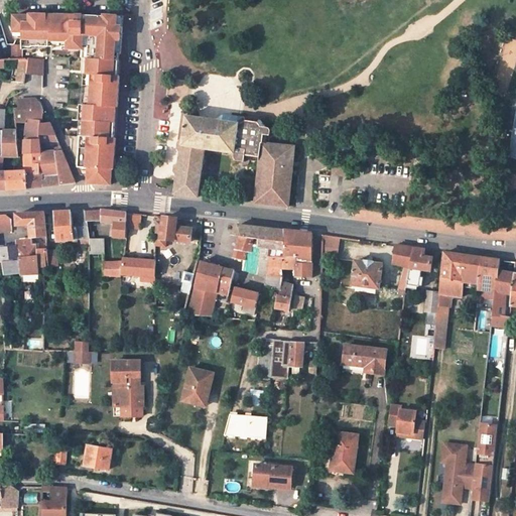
[(33,44),(48,45),(48,15),(32,15),(32,17),(15,17),(15,30),(17,30),(25,30),(25,36),(25,40),(33,40),(33,44)]
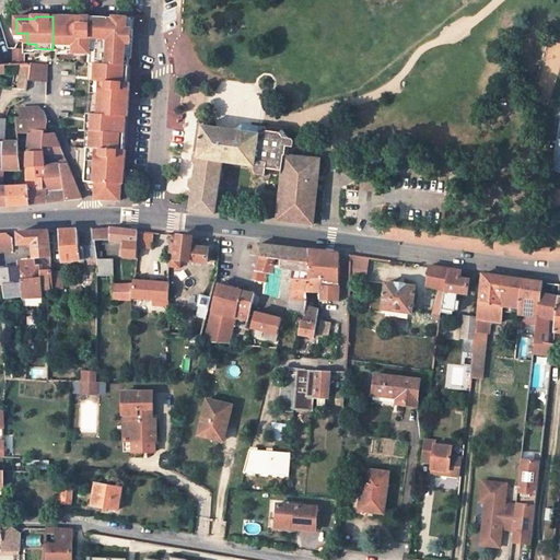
[(83,16),(53,16),(53,49),(58,49),(58,46),(59,24),(83,24),(83,16)]
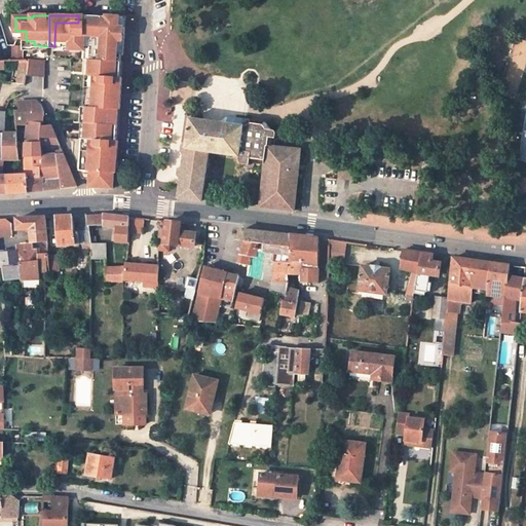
[(78,23),(55,23),(54,43),(62,44),(62,46),(67,47),(67,49),(82,50),(82,47),(88,47),(88,60),(119,61),(119,54),(119,50),(123,48),(125,27),(119,27),(118,17),(106,17),(106,23),(85,23),(85,15),(78,15),(78,23)]
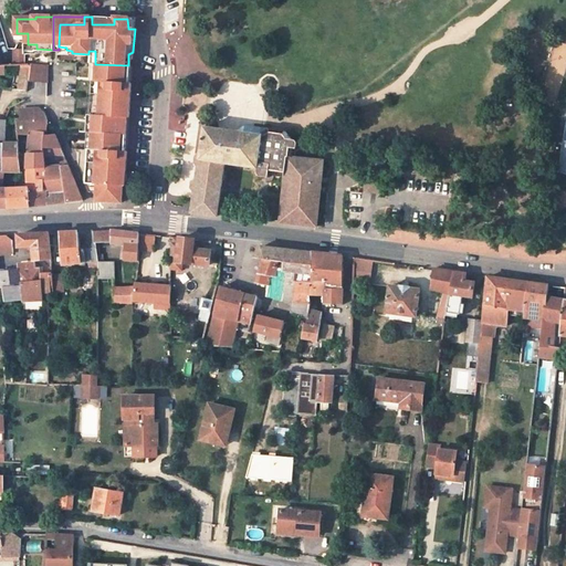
[(135,18),(92,17),(92,24),(114,24),(114,19),(127,19),(128,29),(135,29),(135,18)]
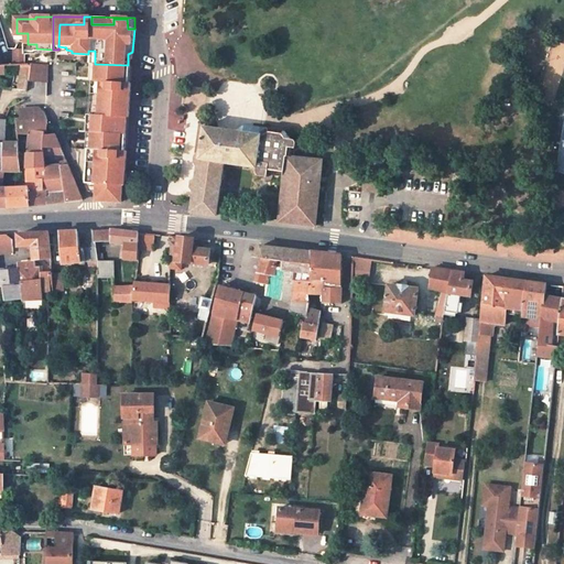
[(13,65),(22,65),(22,53),(13,52),(13,65)]
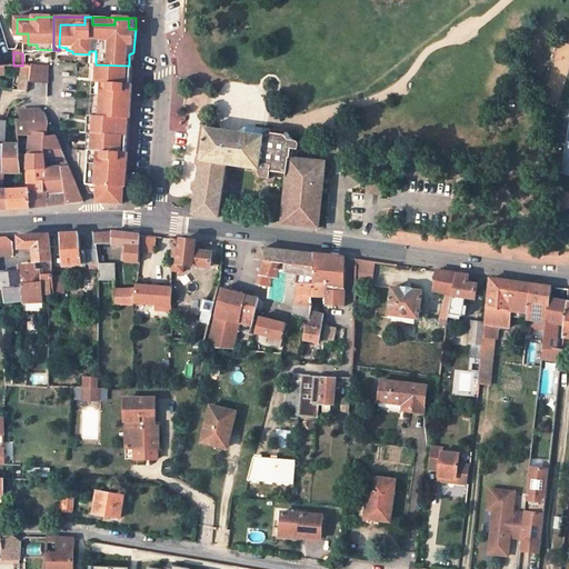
[(85,150),(85,186),(97,186),(97,203),(121,203),(122,186),(126,187),(128,166),(121,166),(121,159),(128,159),(128,152),(123,152),(126,118),(130,118),(131,97),(126,97),(126,90),(131,90),(132,83),(127,83),(129,66),(96,65),(89,63),(89,80),(86,80),(85,116),(88,116),(87,131),(87,150),(85,150)]
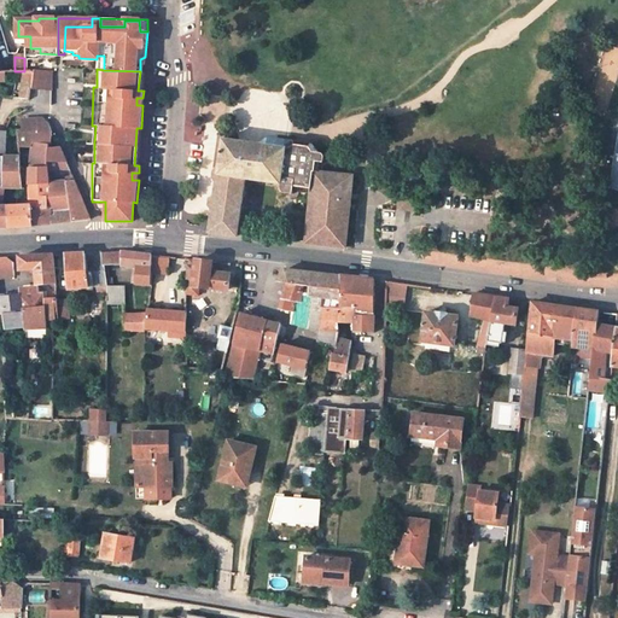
[(24,71),(21,99),(29,100),(30,88),(34,88),(35,71),(24,71)]
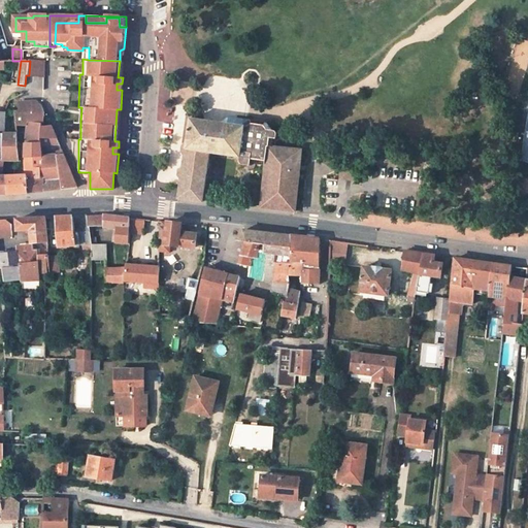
[(30,61),(29,75),(44,76),(44,70),(44,62),(30,61)]
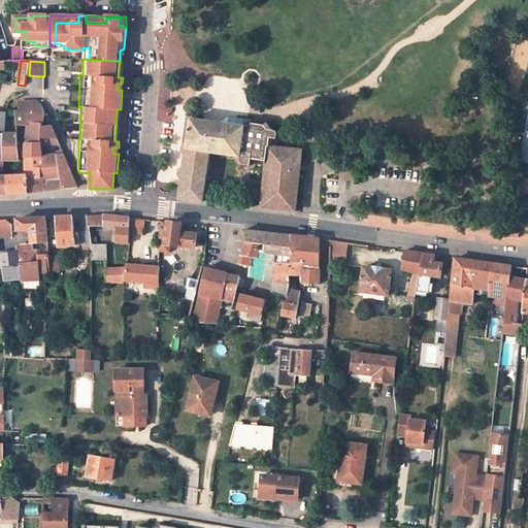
[(20,104),(21,112),(44,113),(37,102),(20,104)]
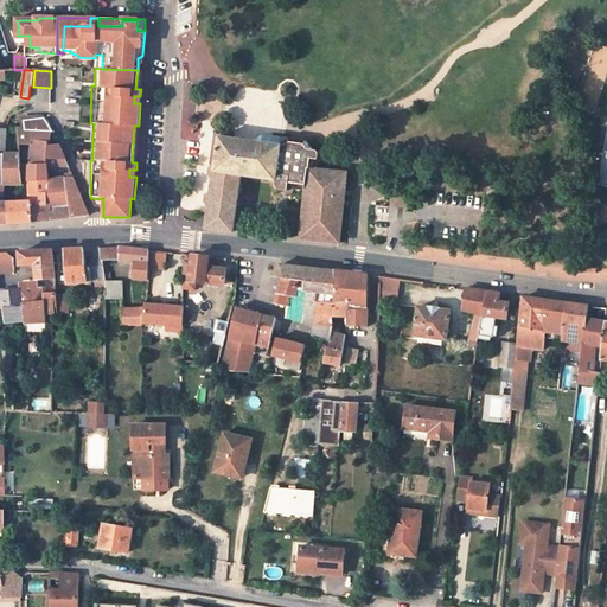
[(48,180),(48,167),(46,159),(66,160),(61,145),(55,146),(55,131),(51,131),(24,129),(17,128),(20,154),(20,161),(30,161),(31,181),(48,180)]
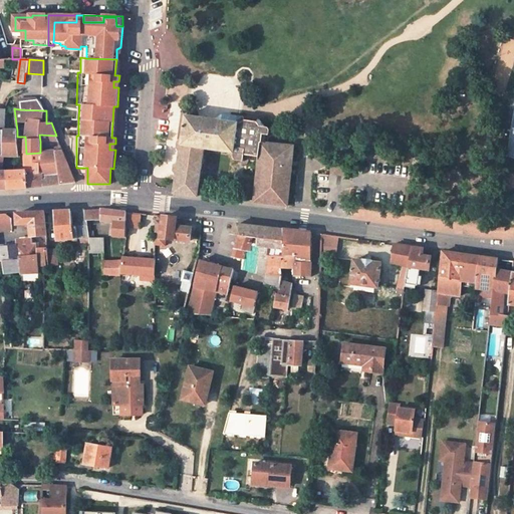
[(240,119),(229,117),(229,114),(221,113),(213,118),(186,115),(179,164),(176,166),(176,171),(178,175),(175,193),(197,196),(197,195),(203,148),(234,153),(234,158),(234,159),(235,160),(237,160),(244,161),(244,159),(259,161),(254,202),(273,204),(287,206),(292,146),(265,144),(266,135),(269,135),(269,133),(269,130),(268,129),(267,127),(265,126),(264,126),(258,118),(244,116),(240,119)]
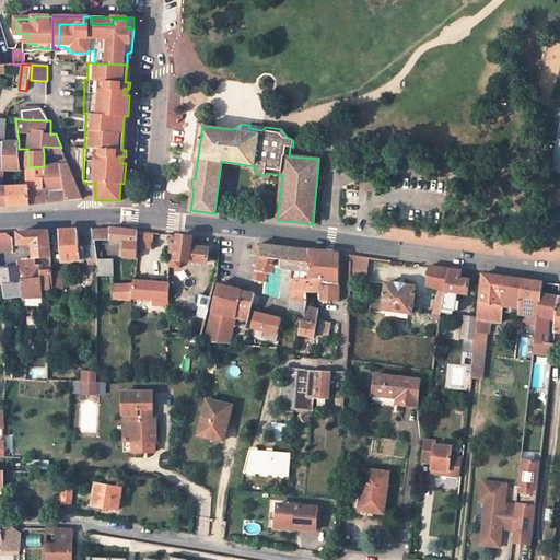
[(0,187),(0,186),(0,182),(3,182),(4,170),(4,141),(0,141),(0,207),(9,207),(9,187),(2,187),(0,187)]
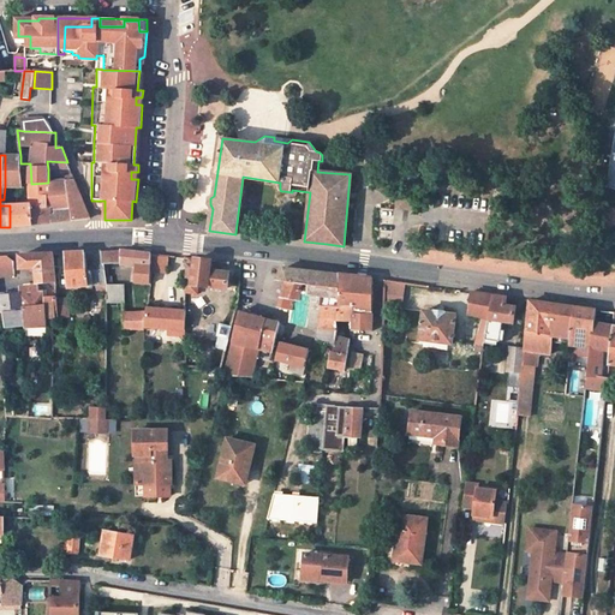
[(5,155),(5,186),(22,187),(22,184),(21,163),(21,156),(5,155)]
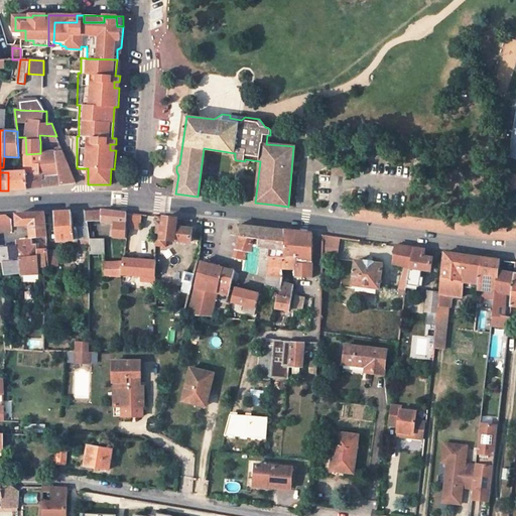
[(55,151),(40,153),(41,174),(27,175),(28,189),(41,187),(60,185),(55,151)]
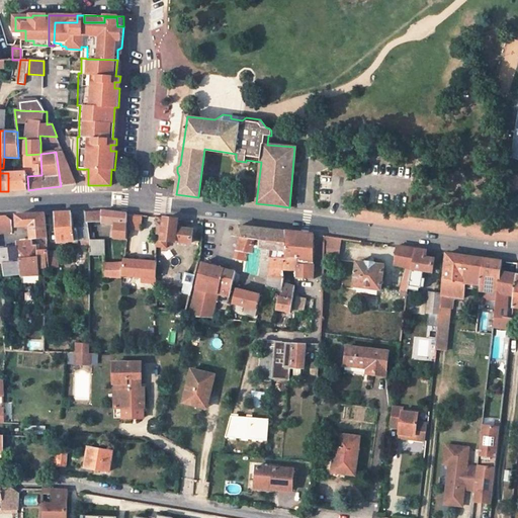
[(63,152),(56,152),(61,186),(69,185),(77,184),(63,152)]
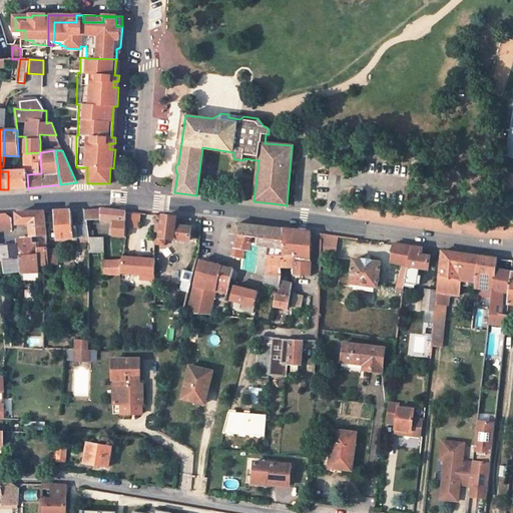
[(26,153),(27,170),(15,171),(16,188),(23,188),(28,188),(27,174),(41,173),(40,152),(26,153)]
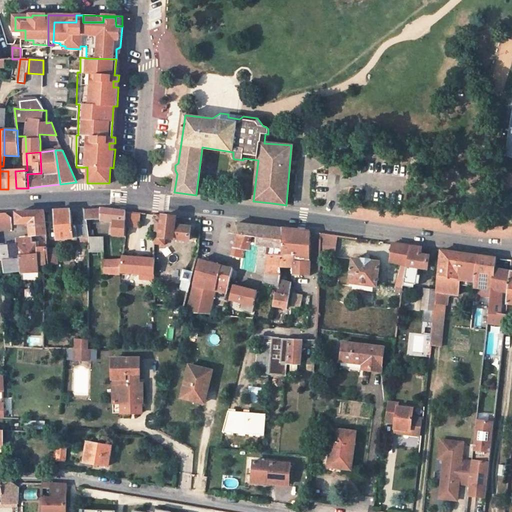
[(346,160),(331,158),(329,174),(345,175),(346,160)]
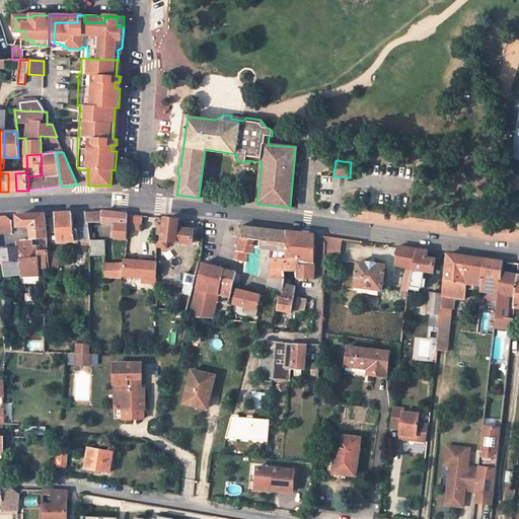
[(102,211),(101,212),(101,222),(110,222),(110,212),(102,211)]
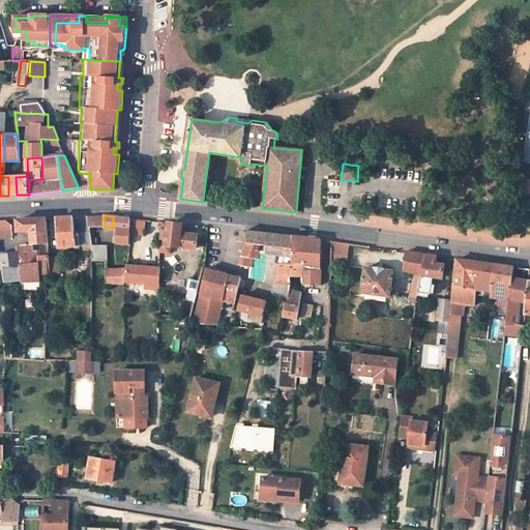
[(56,217),(58,247),(84,245),(92,244),(90,227),(89,227),(87,217),(87,216),(72,216),(56,217)]
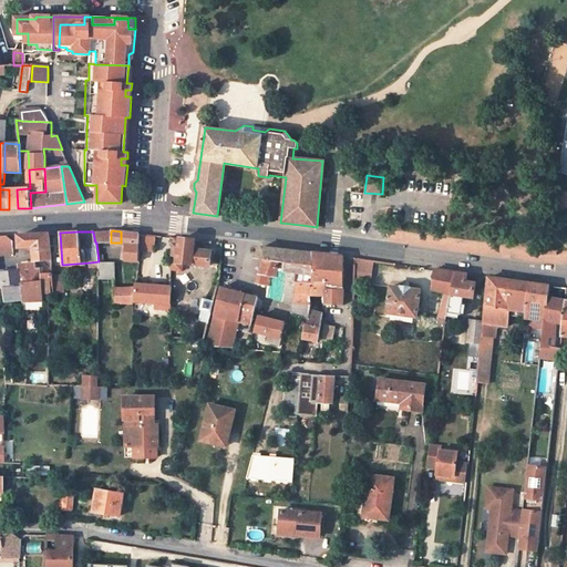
[(93,233),(95,243),(96,243),(111,243),(111,232),(93,233)]
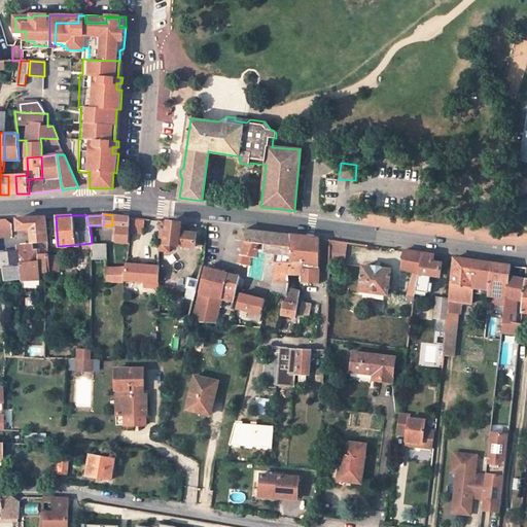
[(116,215),(112,215),(112,225),(116,225),(114,241),(128,242),(129,231),(130,217),(116,215)]
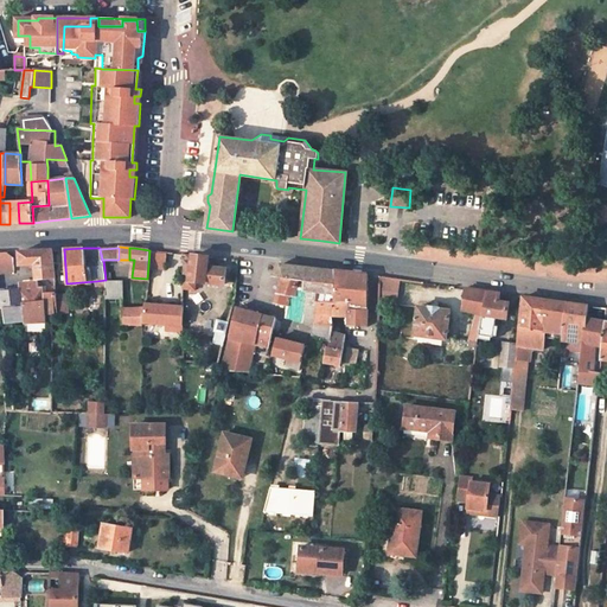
[(37,279),(55,278),(53,250),(33,250),(19,251),(20,264),(34,264),(37,279)]
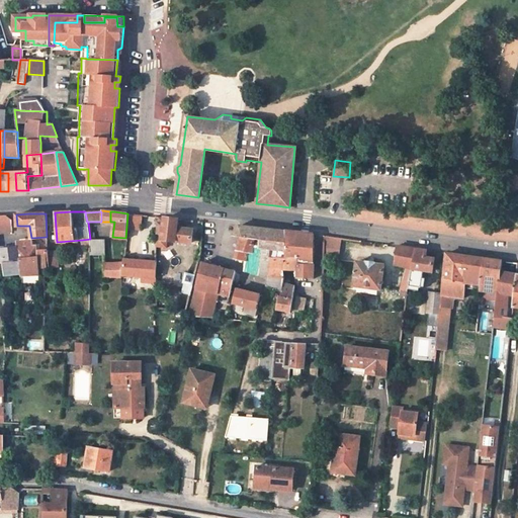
[(127,213),(126,227),(141,229),(142,214),(127,213)]
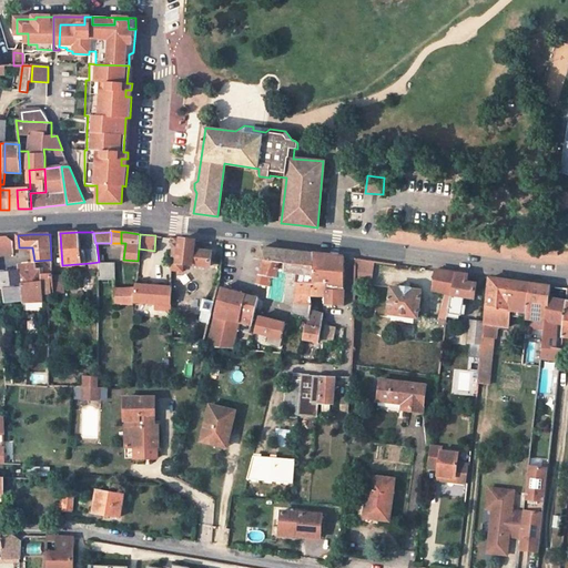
[(0,235),(0,254),(13,253),(12,240),(6,235),(0,235)]
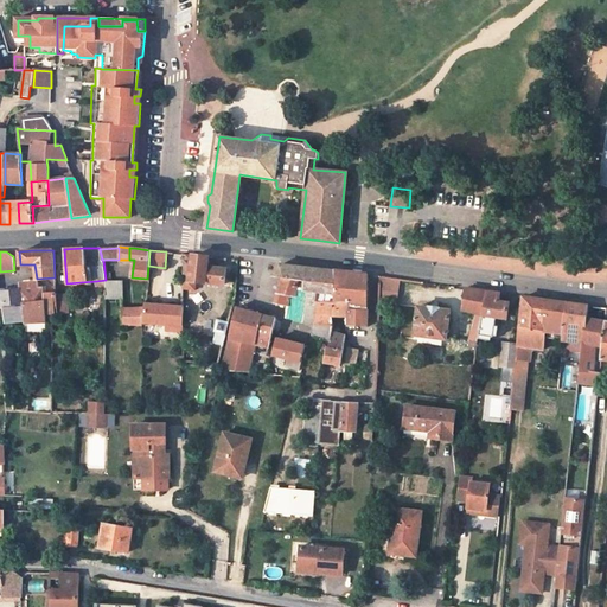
[(209,257),(189,255),(186,275),(186,281),(184,281),(183,289),(196,291),(197,282),(224,286),(227,270),(208,268),(209,257)]
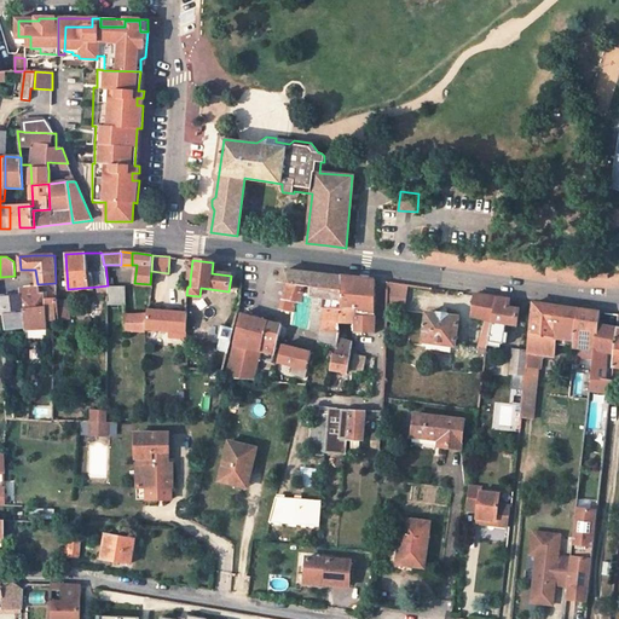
[(290,283),(312,287),(311,300),(324,301),(323,307),(341,308),(341,276),(310,272),(287,270),(278,281),(290,283)]
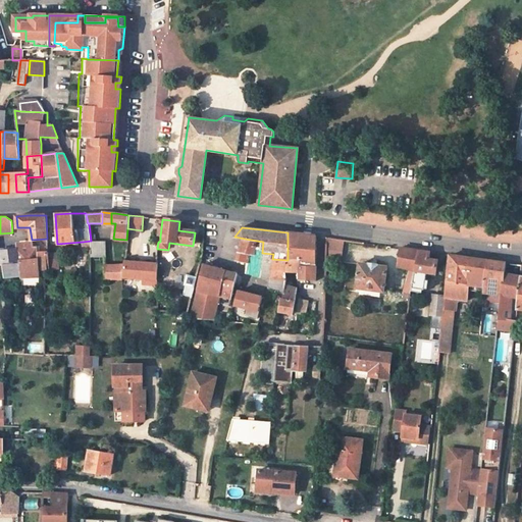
[(271,274),(270,280),(284,280),(285,271),(300,272),(300,280),(317,280),(317,236),(308,235),(288,232),(288,260),(272,259),(272,267),(272,268),(271,274)]
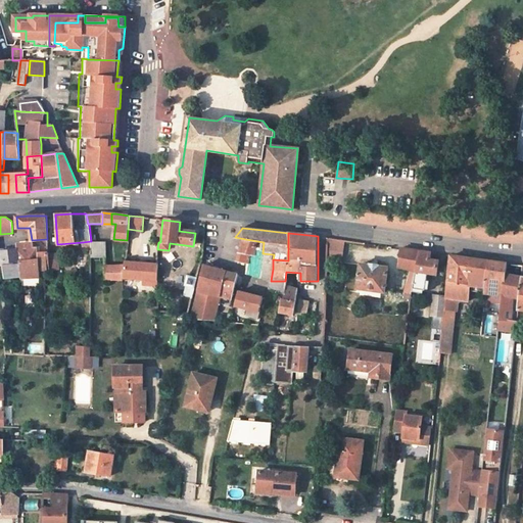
[(263,256),(263,253),(264,242),(245,239),(238,262),(249,264),(250,264),(251,254),(263,256)]
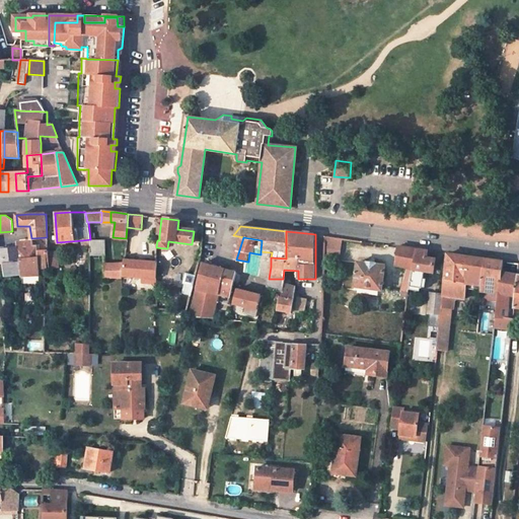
[(330,237),(327,257),(341,260),(344,238),(330,237)]
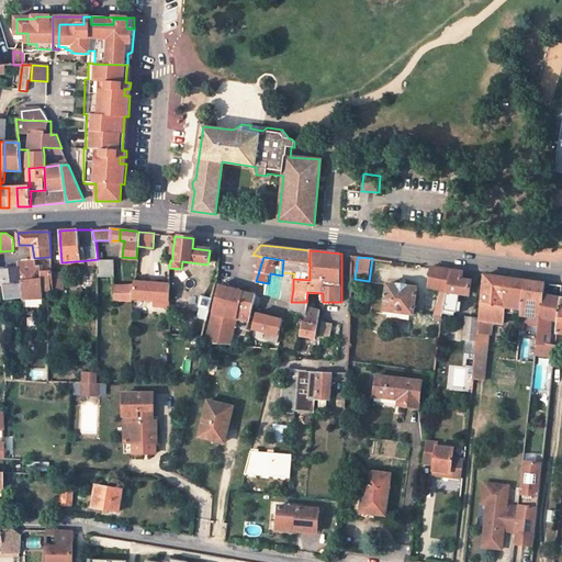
[(98,276),(113,276),(114,259),(98,259),(98,263),(98,276)]
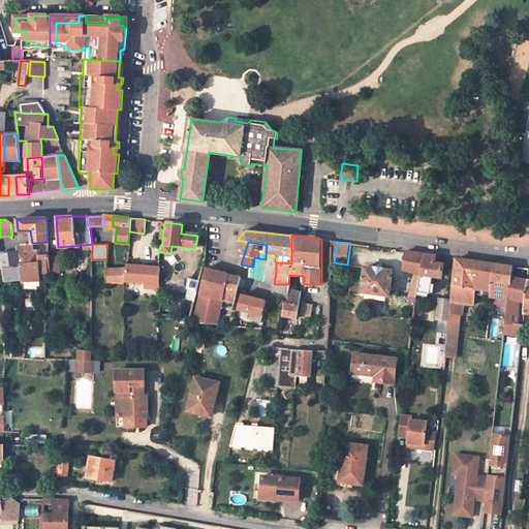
[(21,279),(22,288),(24,288),(24,281),(39,279),(39,274),(37,256),(37,250),(33,250),(32,246),(25,247),(19,247),(18,251),(21,279)]
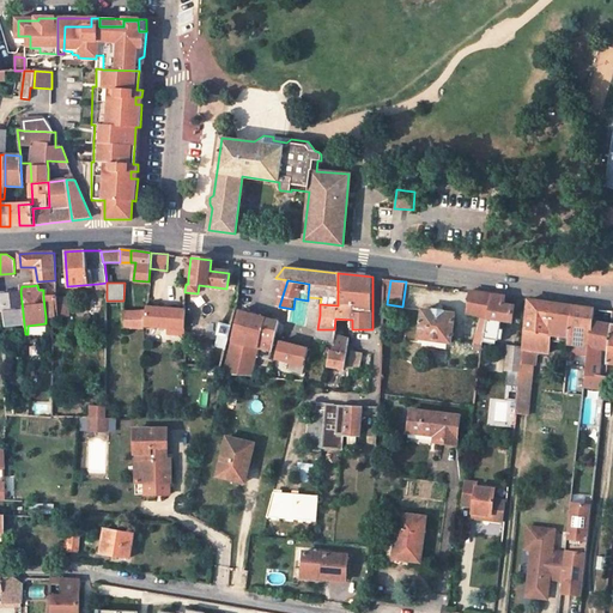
[(7,325),(24,323),(20,291),(7,292),(0,293),(2,310),(5,310),(7,325)]
